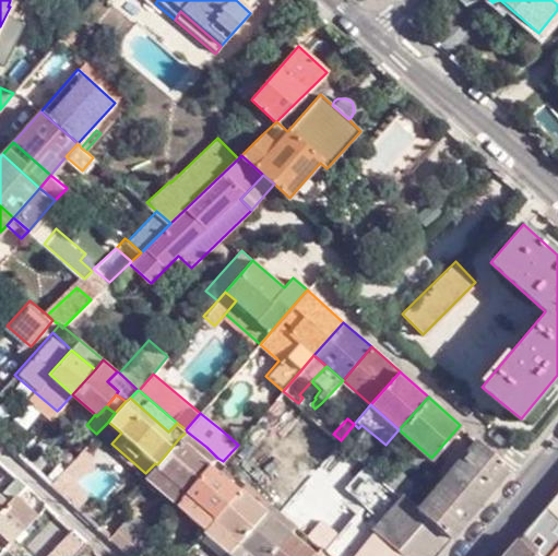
[(431,458),(399,429),(386,445),(422,475),(436,460),(431,458)]
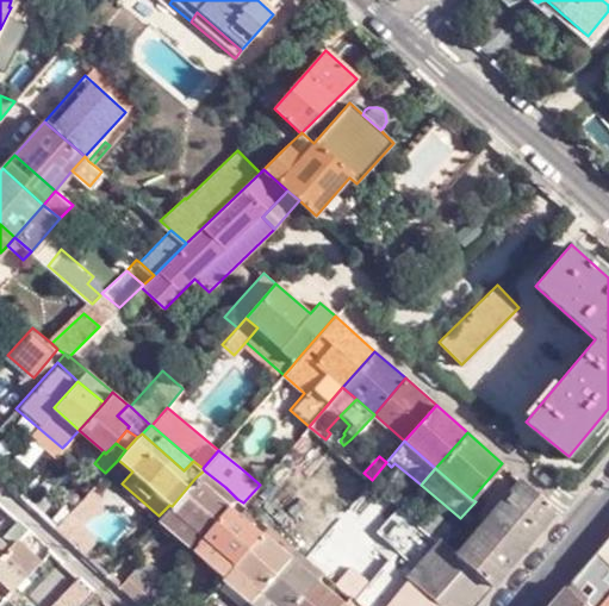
[(225,487),(204,470),(196,478),(230,507),(237,499),(225,487)]
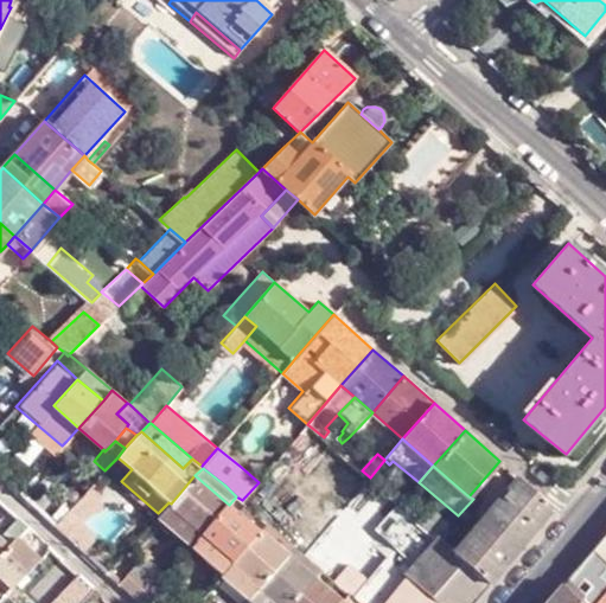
[(229,505),(195,475),(171,504),(168,502),(158,513),(155,517),(173,533),(177,531),(187,520),(204,533),(229,505)]
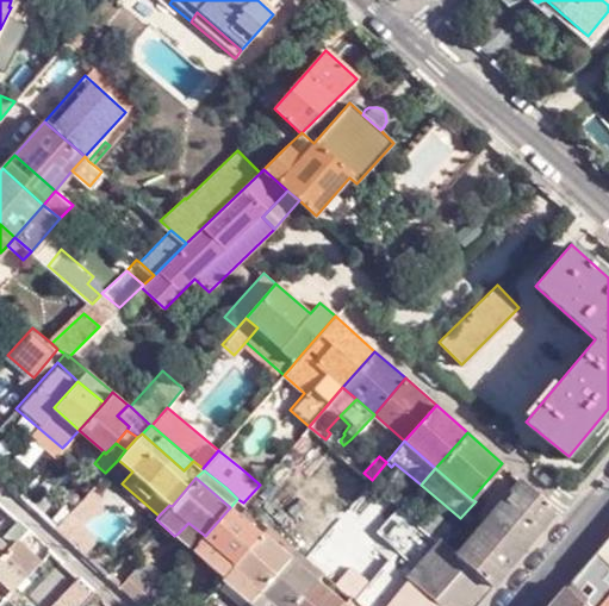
[(555,510),(520,478),(455,553),(492,585),(555,510)]
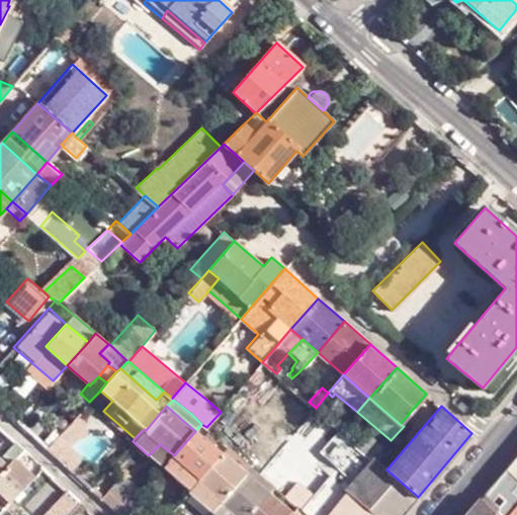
[(357,412),(351,407),(336,426),(342,431),(357,412)]
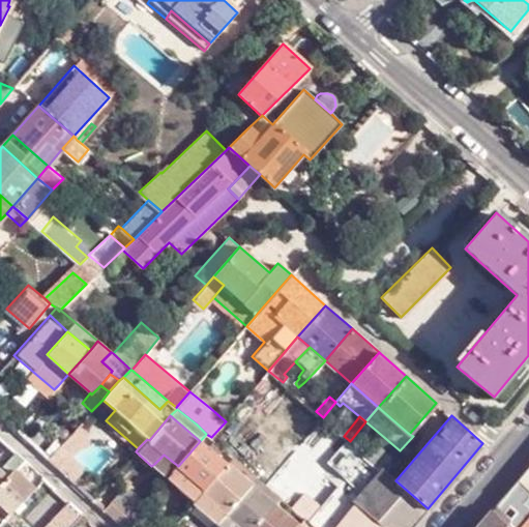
[(49,458),(72,480),(85,467),(71,454),(76,449),(79,448),(82,446),(85,444),(89,443),(84,418),(49,458)]
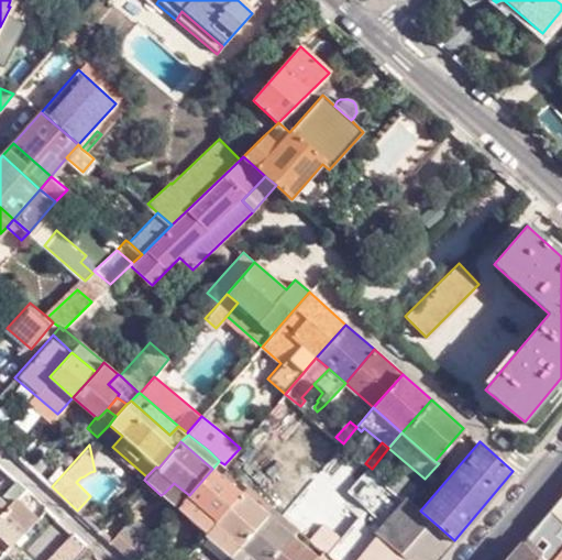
[(217,520),(241,493),(212,469),(189,495),(217,520)]
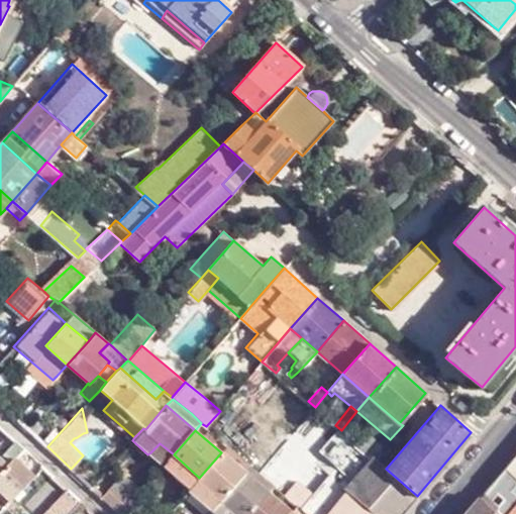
[(363,431),(354,441),(371,456),(375,459),(383,448),(363,431)]
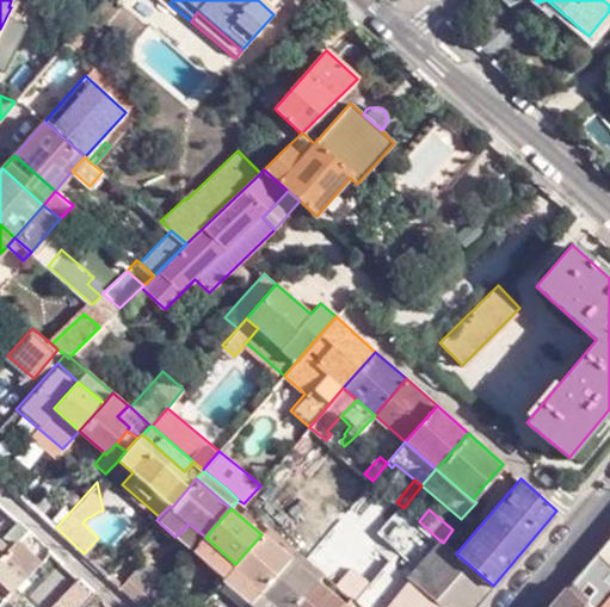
[(196,547),(205,537),(189,524),(178,534),(195,549),(196,547)]
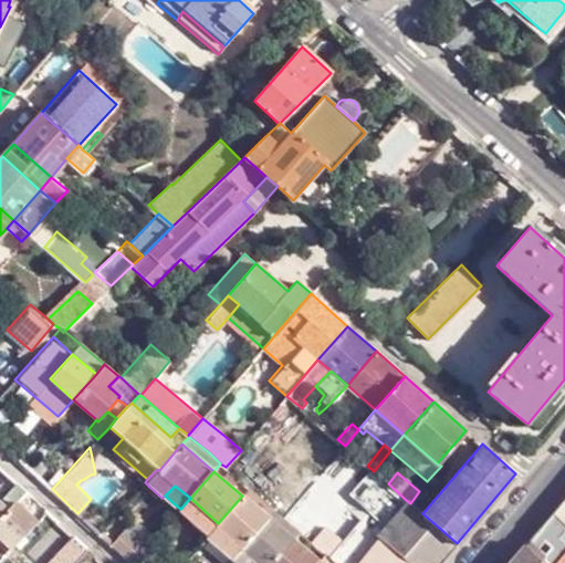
[(210,532),(208,534),(233,558),(267,518),(274,510),(249,488),(242,496),(218,523),(210,532)]
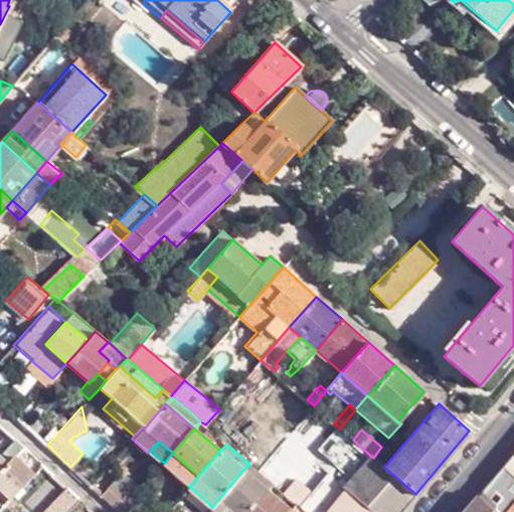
[(198,476),(173,453),(165,462),(191,484),(198,476)]
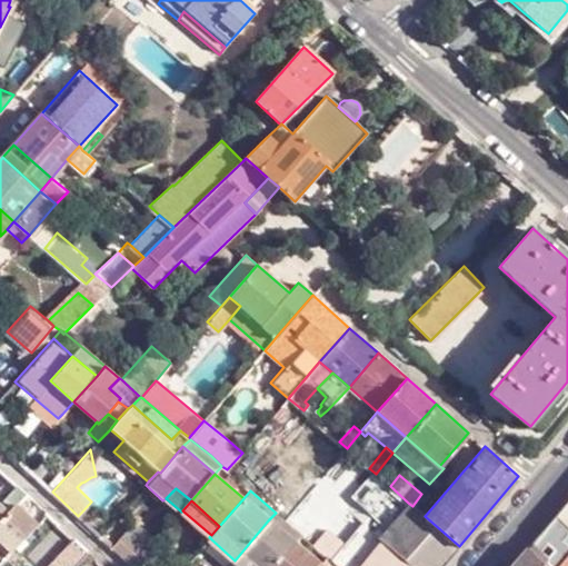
[(412,506),(408,503),(378,537),(397,553),(411,565),(441,565),(459,546),(425,516),(412,506)]
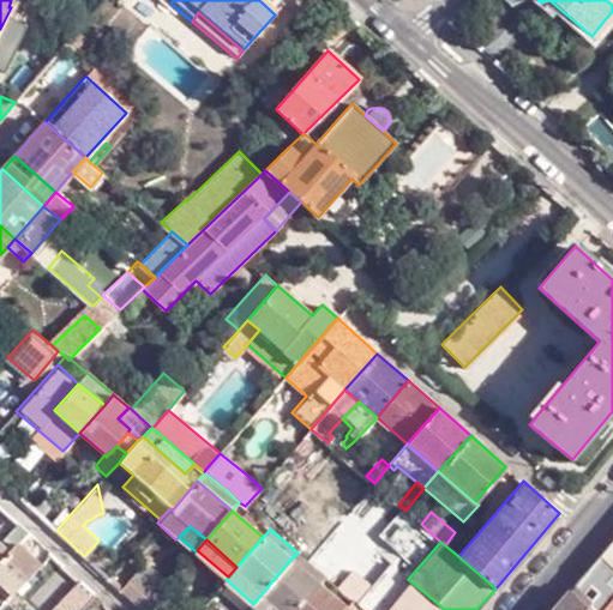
[(41,563),(18,543),(8,553),(0,561),(0,603),(2,604),(41,563)]
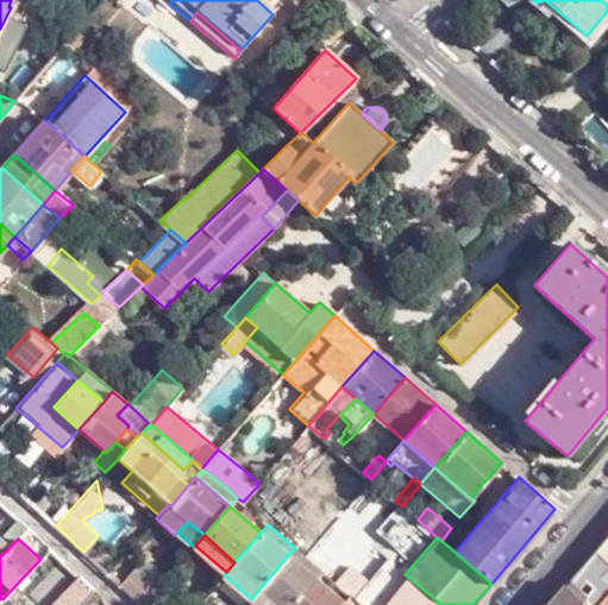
[(607,539),(584,567),(596,578),(607,562),(607,539)]
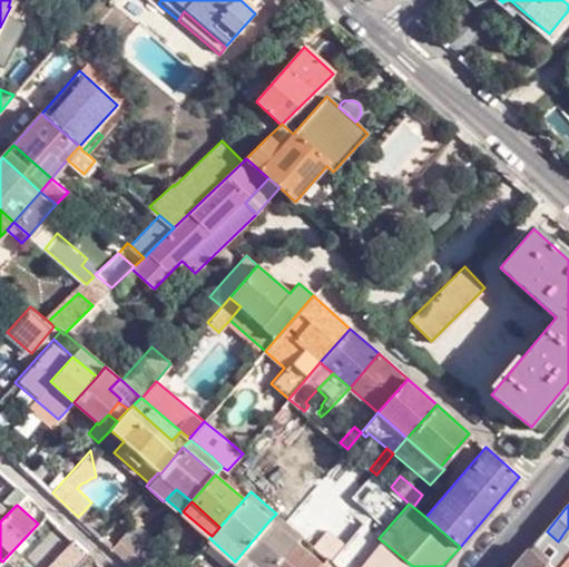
[(302,536),(276,514),(268,521),(295,543),(302,536)]
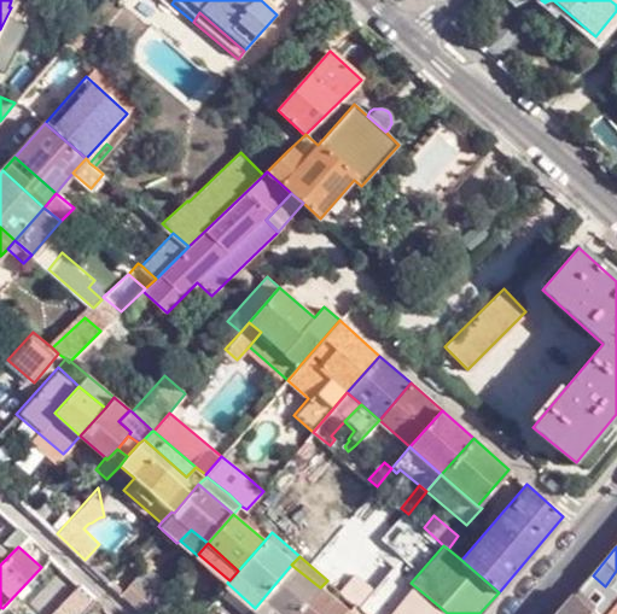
[(297,613),(320,588),(291,565),(255,608),(248,613),(297,613)]
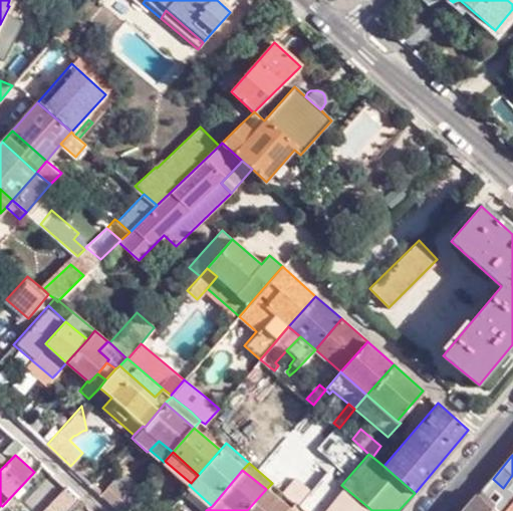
[(106,498),(120,510),(125,505),(133,496),(134,495),(139,490),(119,472),(101,493),(103,495),(106,498)]
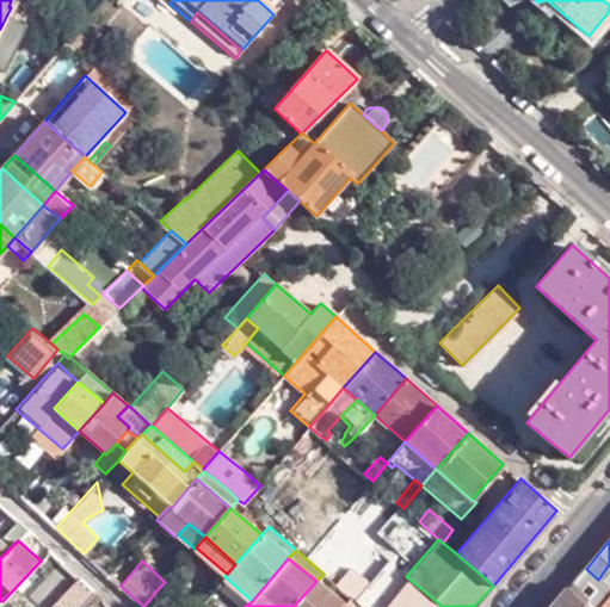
[(586,569),(570,589),(587,606),(609,606),(609,564),(598,580),(586,569)]
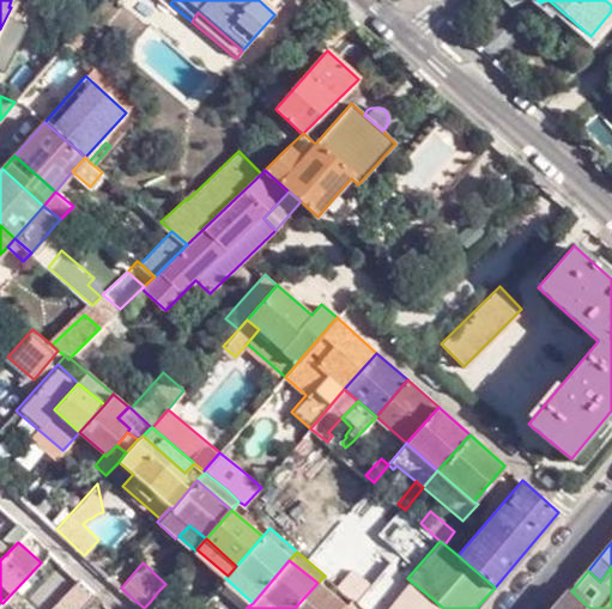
[(95,591),(82,578),(67,592),(74,600),(70,604),(73,608),(77,608),(78,608),(95,591)]
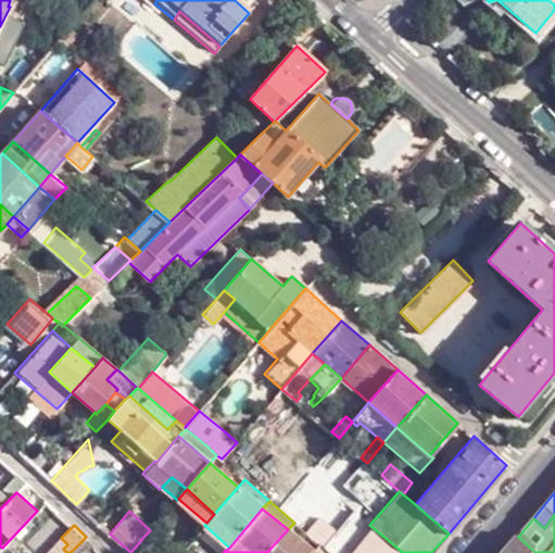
[(310,552),(312,551),(288,529),(267,552),(310,552)]
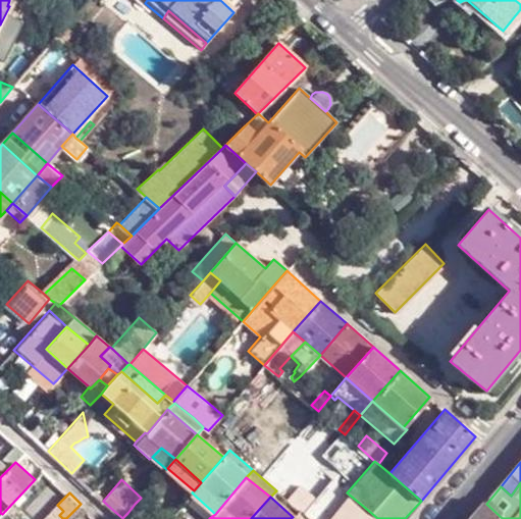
[(302,512),(309,518),(330,518),(311,501),(302,512)]
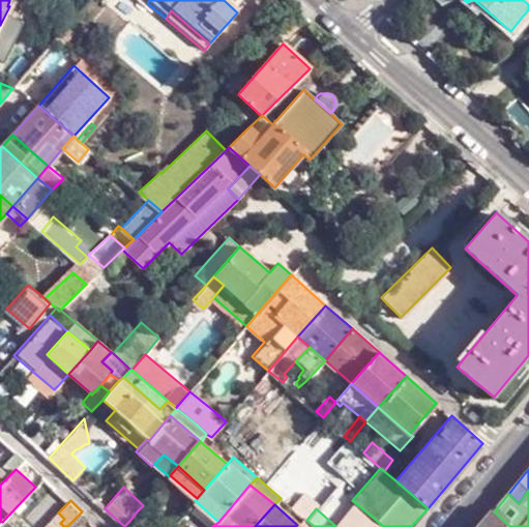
[(79,526),(88,517),(82,511),(67,526),(79,526)]
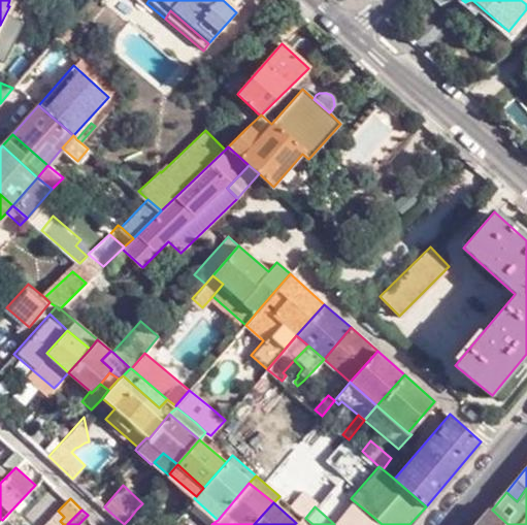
[(136,510),(129,519),(135,524),(137,524),(145,518),(136,510)]
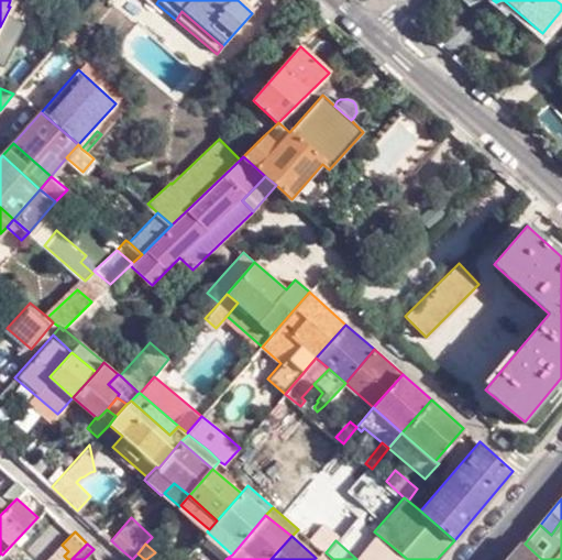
[(541,559),(525,544),(510,559),(541,559)]
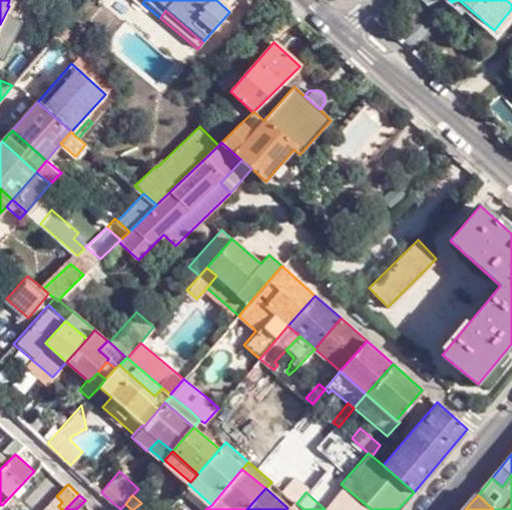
[(371,509),(358,498),(347,509),(371,509)]
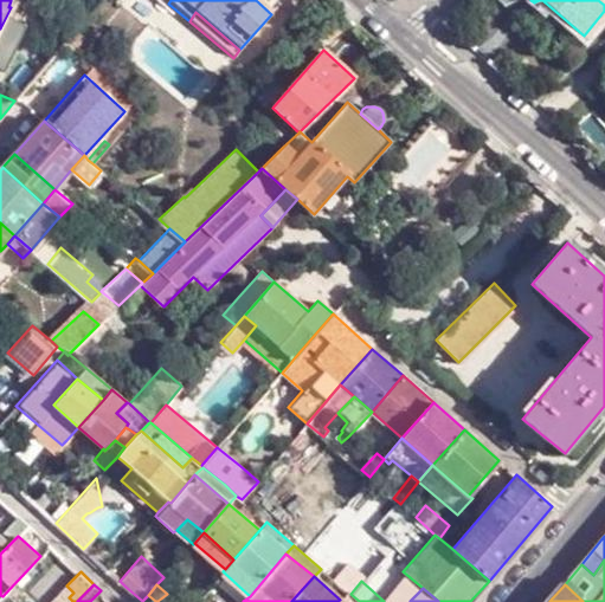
[(359,601),(351,594),(347,591),(340,600),(338,601),(359,601)]
